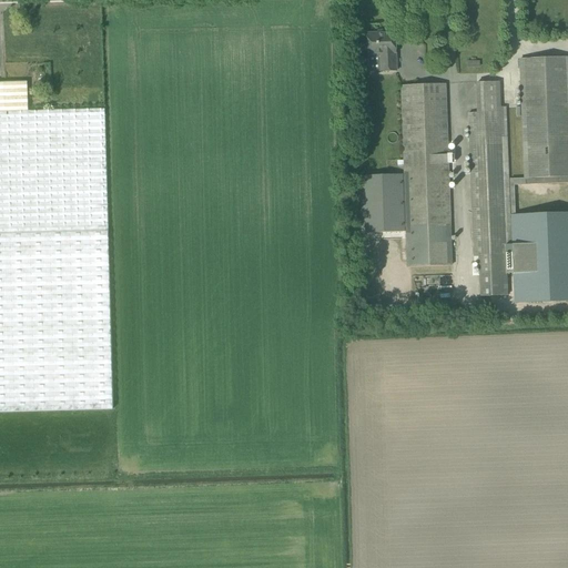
[(367,50),(367,52),(379,52),(381,72),(396,71),(395,31),(384,31),(384,33),(367,34),(367,43),(366,44),(366,50),(367,50)]
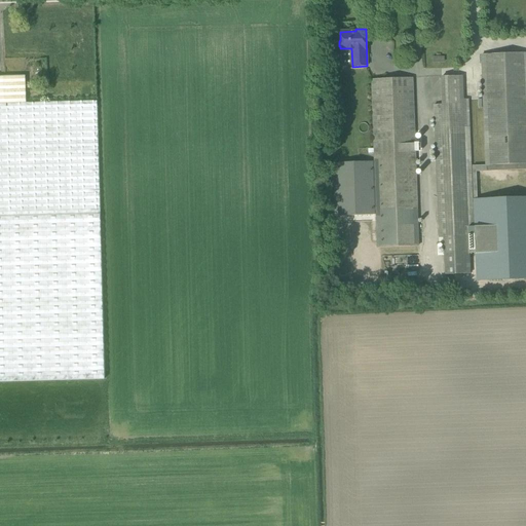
[(525,164),(525,52),(482,54),(486,166),(525,164)]
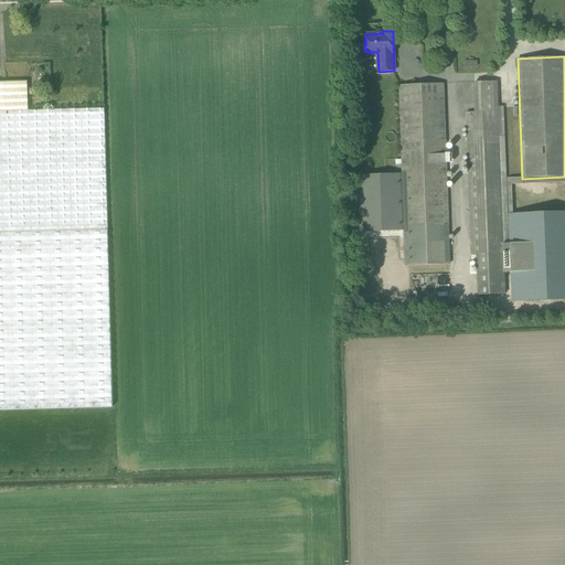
[(0,82),(0,112),(28,112),(27,82),(0,82)]
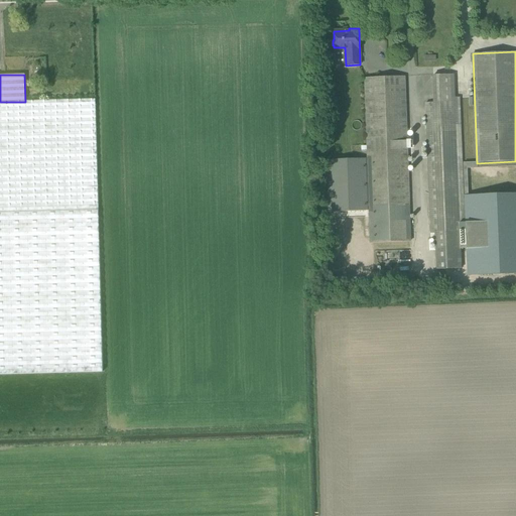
[(465,199),(463,164),(461,98),(455,98),(454,75),(433,76),(434,103),(425,103),(430,234),(435,234),(436,269),(462,268),(461,244),(468,244),(468,242),(469,242),(469,238),(469,229),(466,230),(465,199)]
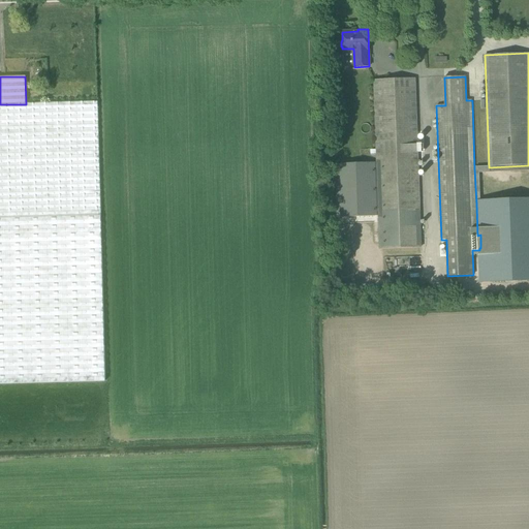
[(421,248),(414,79),(374,80),(376,150),(377,163),(335,164),(337,218),(379,216),(380,249),(421,248)]
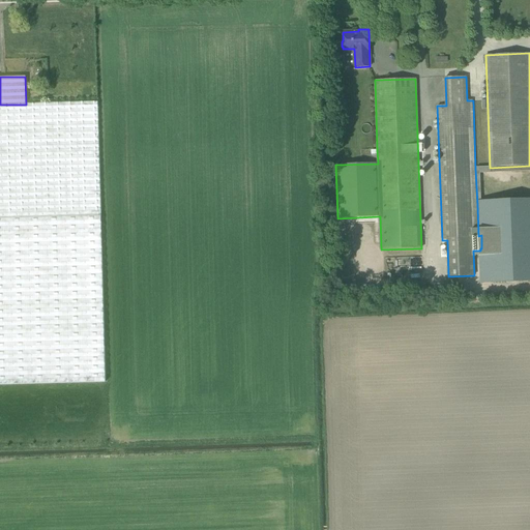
[(0,217),(100,215),(97,102),(26,105),(0,105),(0,217)]
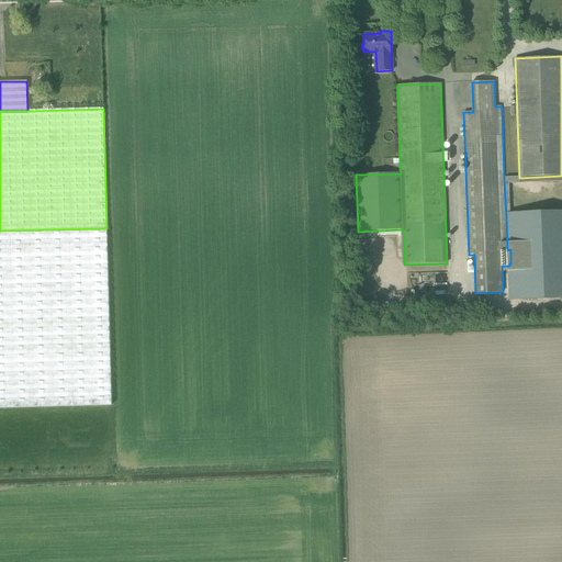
[(561,299),(561,214),(510,216),(506,216),(507,250),(510,249),(510,259),(510,263),(509,263),(509,266),(510,301),(561,299)]
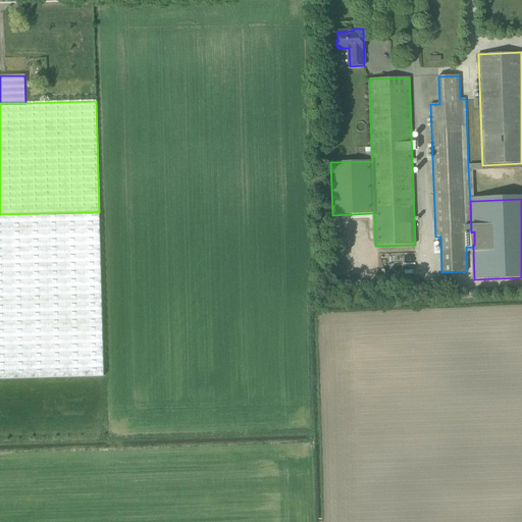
[(0,214),(0,379),(103,377),(99,212),(0,214)]
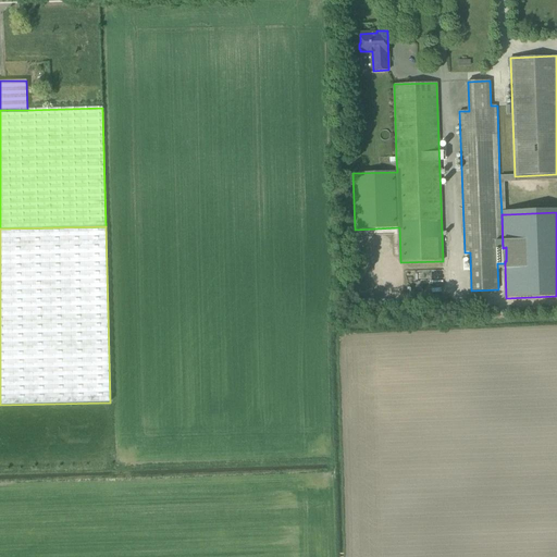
All buildings are outlined.
